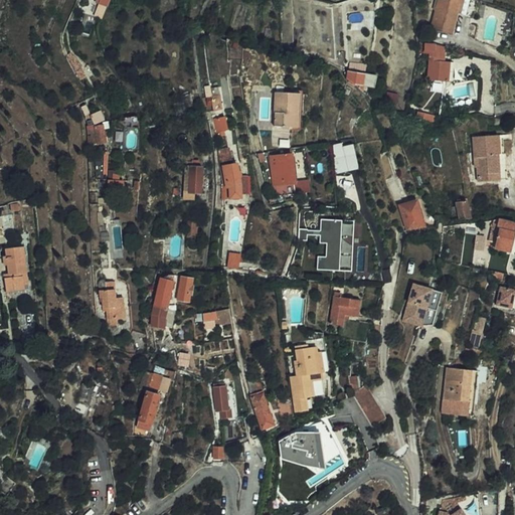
[(439,0),(431,31),(452,37),(459,13),(462,0),(463,0),(465,0),(464,0),(439,0)]
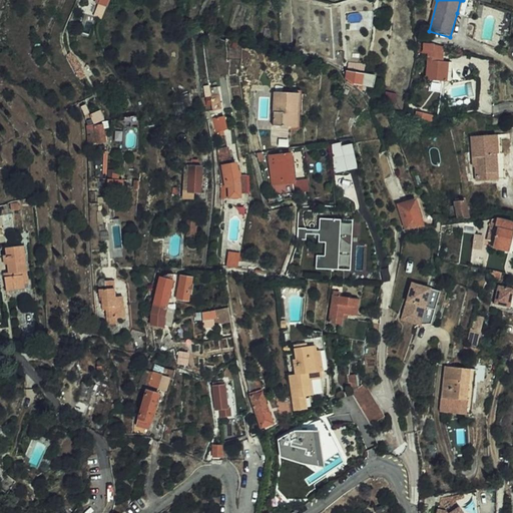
[(464,15),(468,2),(463,0),(459,13),(464,15)]
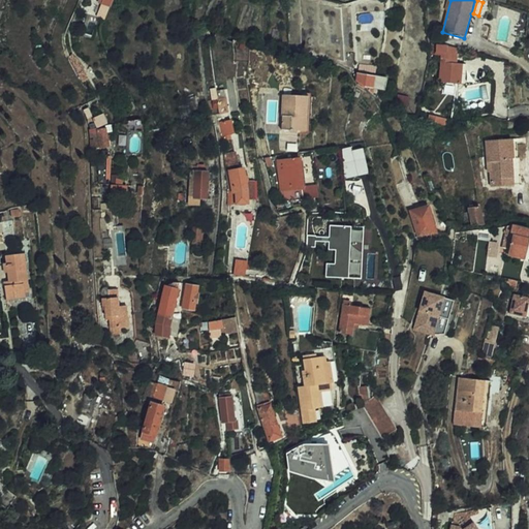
[(446,47),(447,45),(432,45),(432,56),(442,57),(440,83),(460,85),(462,64),(447,63),(447,59),(456,60),(457,50),(446,47)]
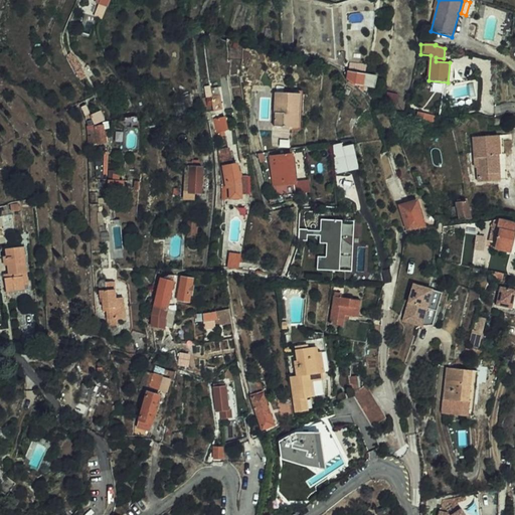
[(76,54),(67,59),(80,80),(89,74),(76,54)]
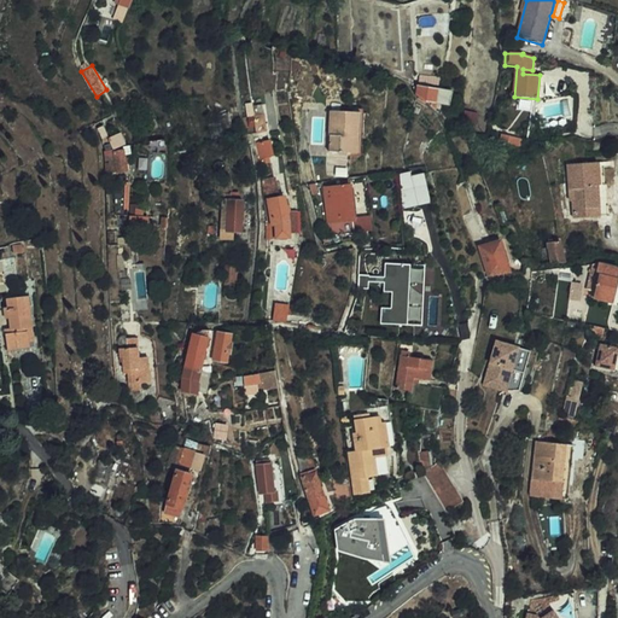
[(436,108),(438,91),(420,86),(419,95),(436,108)]
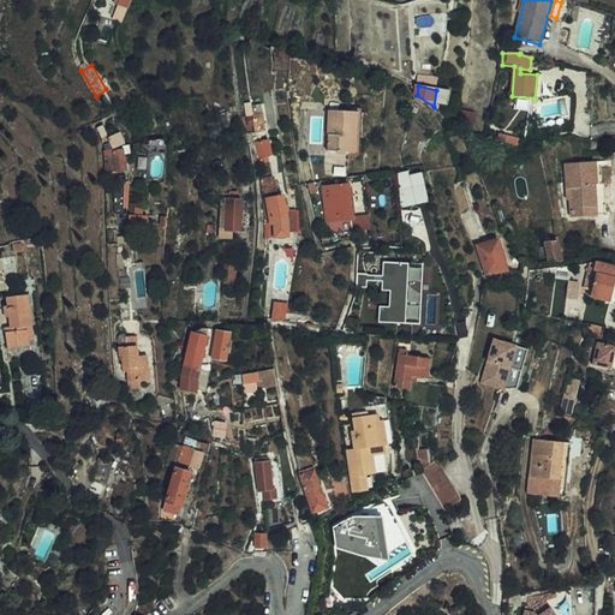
[(250,105),(251,113),(262,112),(261,102),(250,105)]
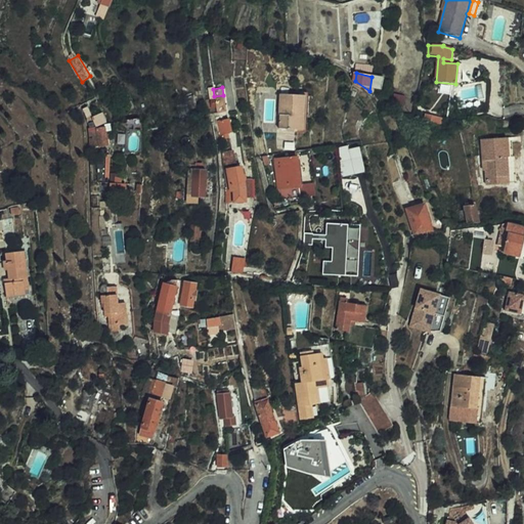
[(403,105),(404,95),(394,93),(392,104),(403,105)]
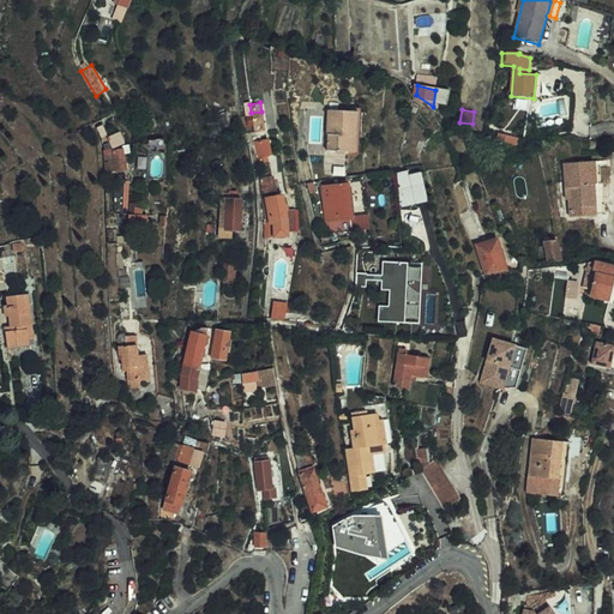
[(356,152),(357,110),(330,110),(327,151),(356,152)]
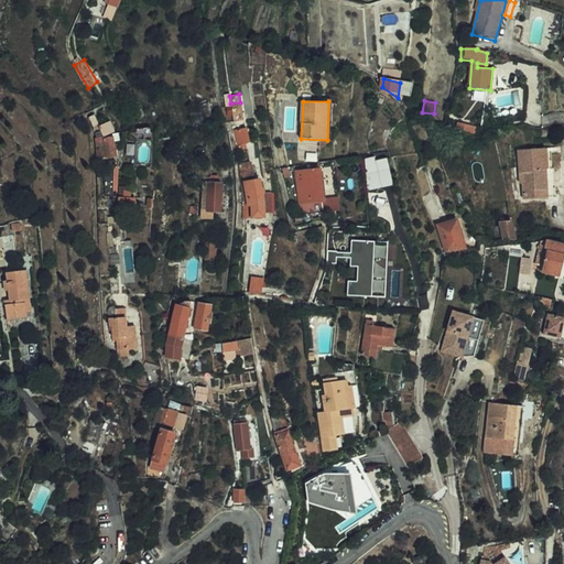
[(240,102),(230,104),(232,119),(242,118),(240,102)]
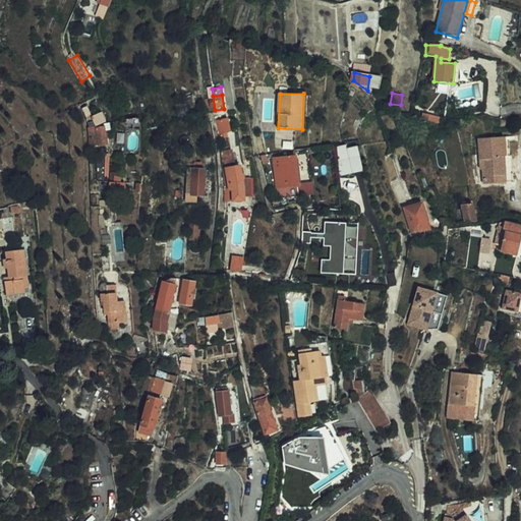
[(107,122),(104,113),(93,117),(96,126),(107,122)]
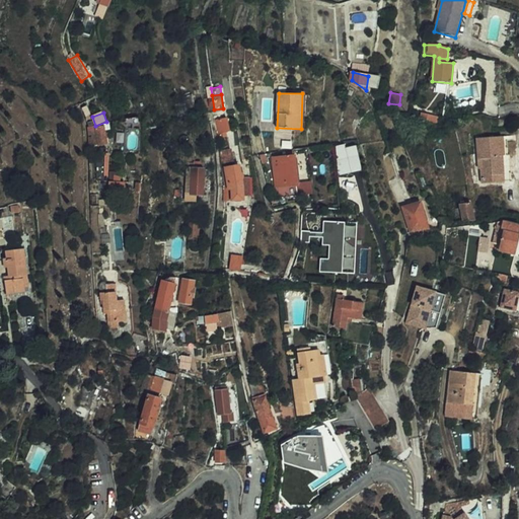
[(228,130),(225,116),(214,119),(217,132),(225,131),(228,130)]
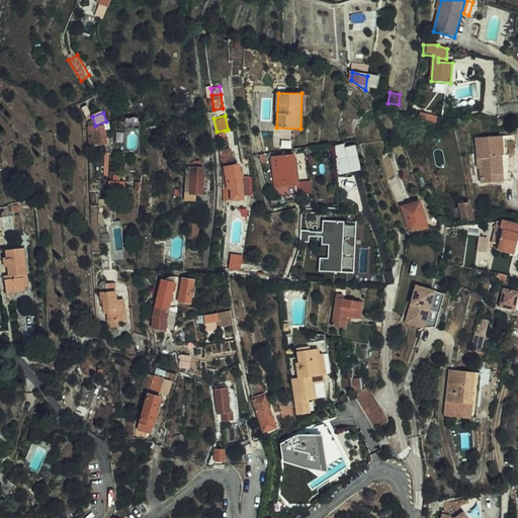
[(138,116),(124,119),(125,125),(140,122),(138,116)]
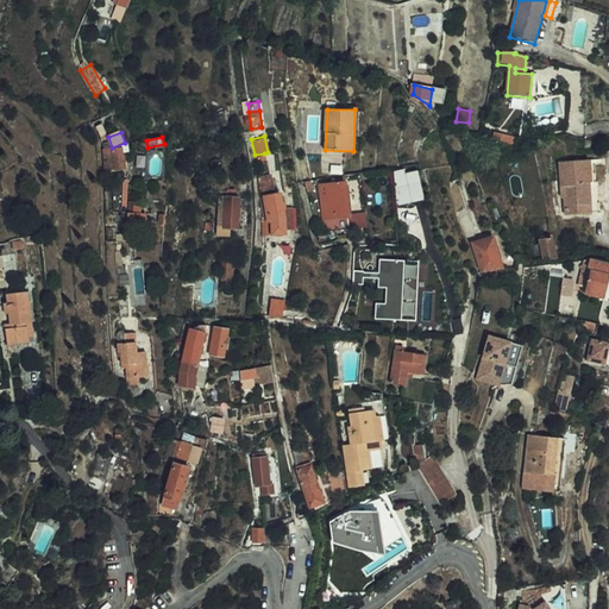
[(112,149),(102,150),(104,156),(112,155),(115,169),(126,167),(123,152),(130,151),(129,144),(121,146),(112,149)]
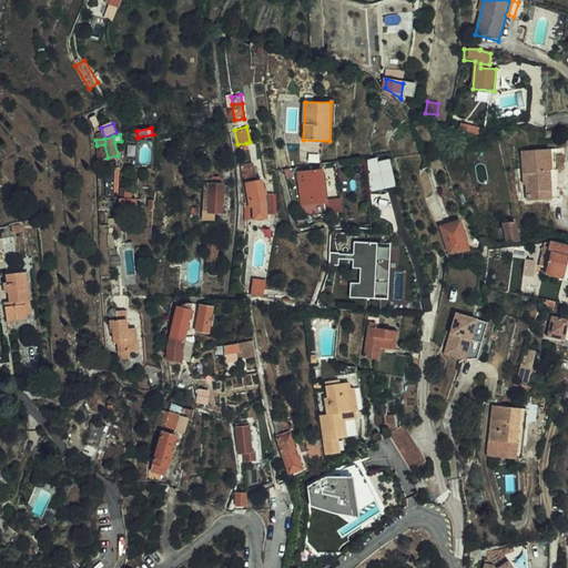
[(556,151),(523,154),(525,178),(529,178),(530,186),(528,186),(530,203),(561,200),(559,171),(557,171),(556,151)]
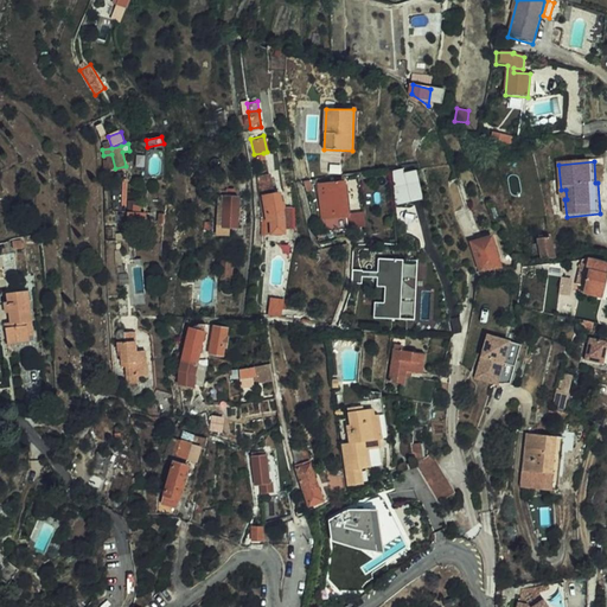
[(420,167),(393,171),(396,203),(423,199),(420,167)]
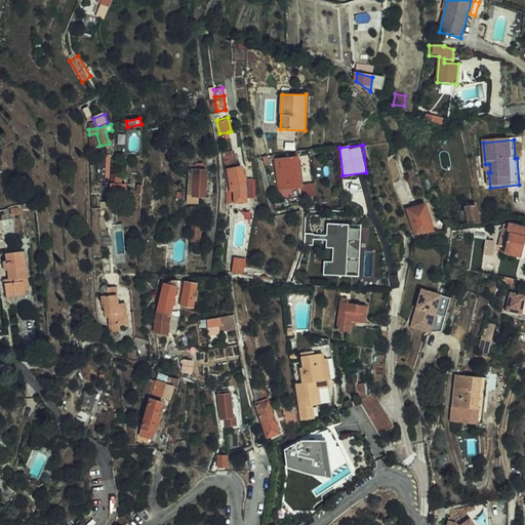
[(97,149),(98,172),(102,172),(102,178),(107,177),(106,157),(108,157),(108,149),(97,149)]
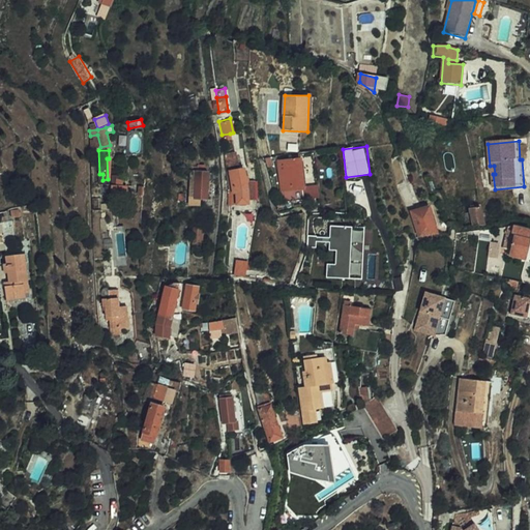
[(234,151),(224,153),(230,192),(237,192),(238,203),(251,202),(249,197),(246,182),(247,179),(246,176),(244,174),(243,168),(238,169),(234,151)]
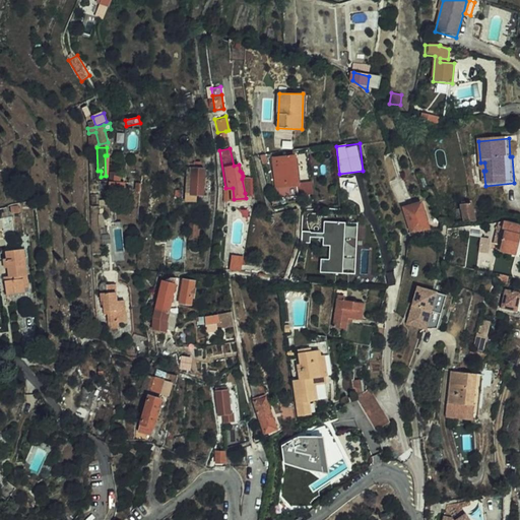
[(269,163),(268,154),(261,156),(262,164),(269,163)]
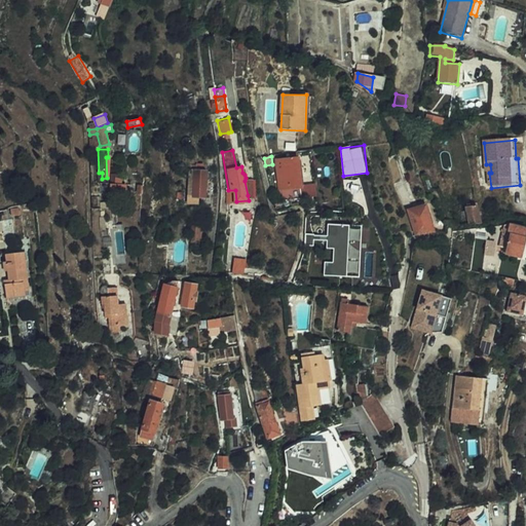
[(278,191),(279,202),(291,200),(301,199),(301,189),(302,189),(299,159),(278,161),(280,191),(279,191),(278,191)]
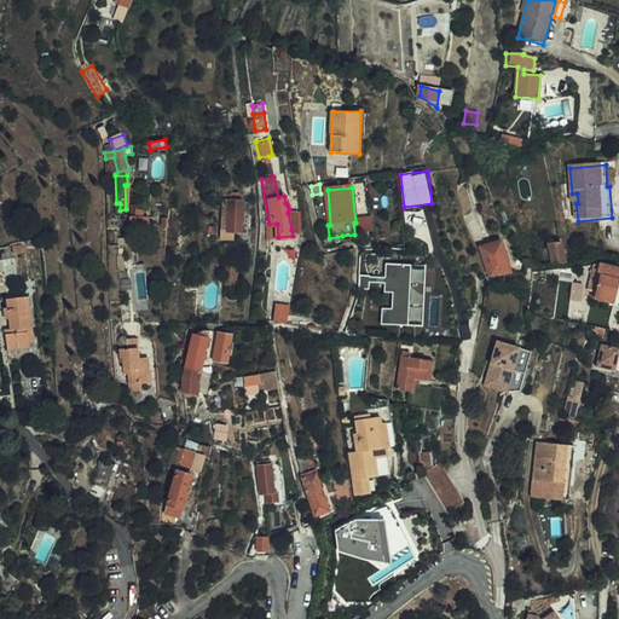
[(231,201),(231,194),(224,194),(223,239),(235,241),(235,232),(243,232),(243,201),(231,201)]
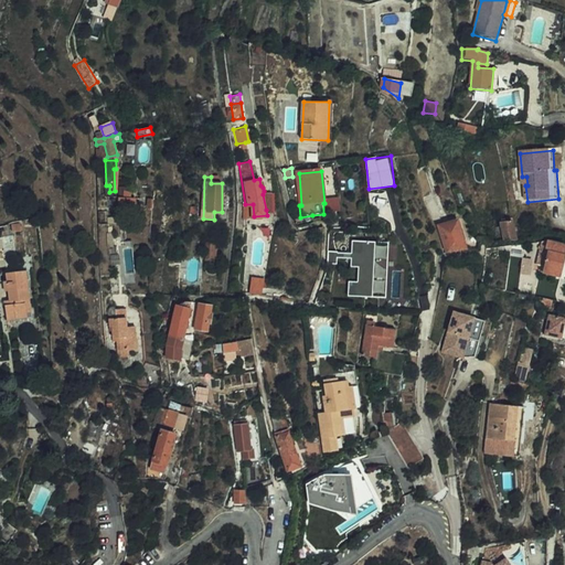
[(452,187),(460,205),(466,204),(458,184),(452,187)]
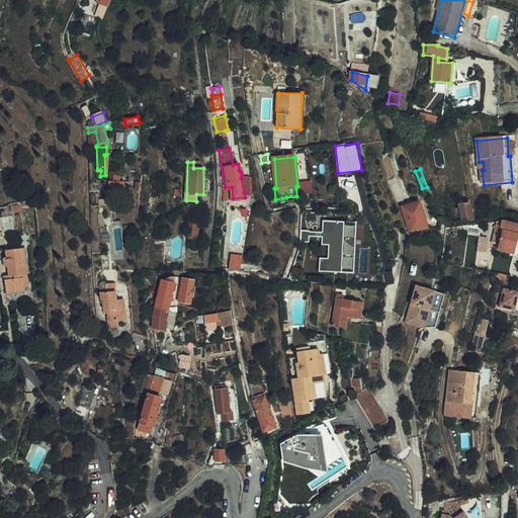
[(100,170),(97,170),(97,180),(107,181),(107,175),(105,175),(100,176),(100,170)]
